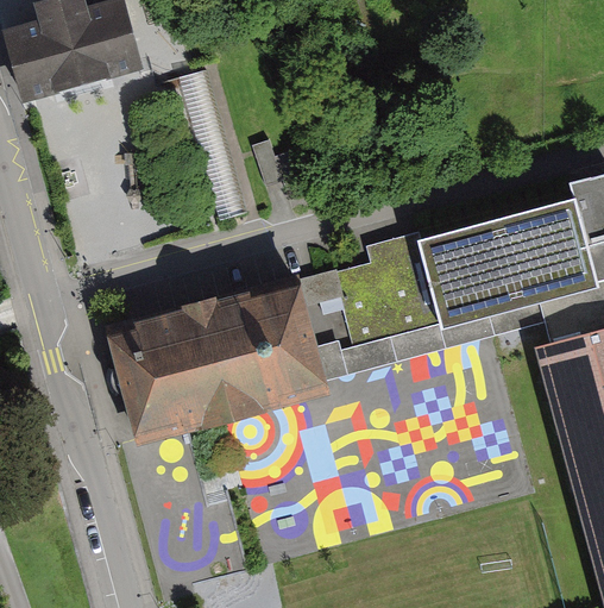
[(44,26),(8,35),(24,98),(144,68),(129,6),(94,14),(89,0),(74,0),(39,8),(44,26)]
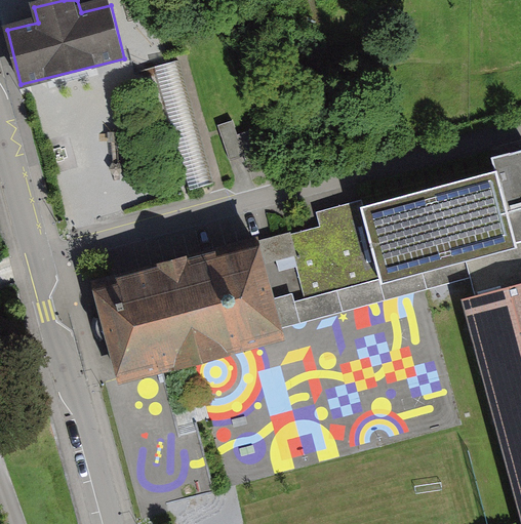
[(233,124),(218,127),(228,166),(261,159),(254,131),(235,135),(233,124)]
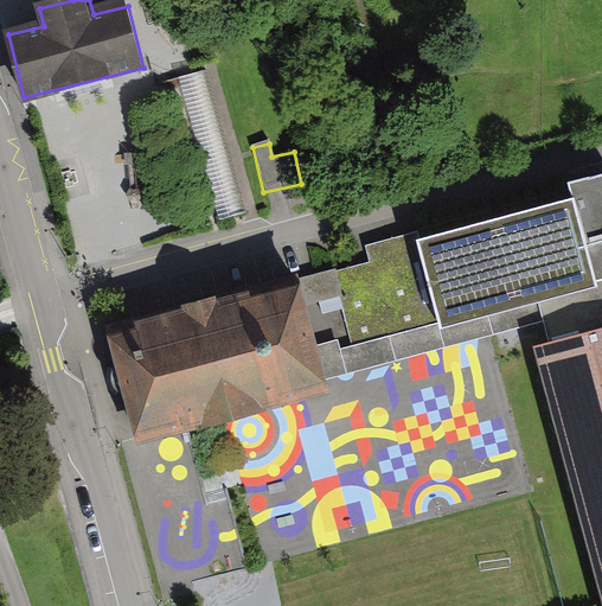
[(601,279),(601,170),(569,179),(574,197),(595,281),(601,279)]
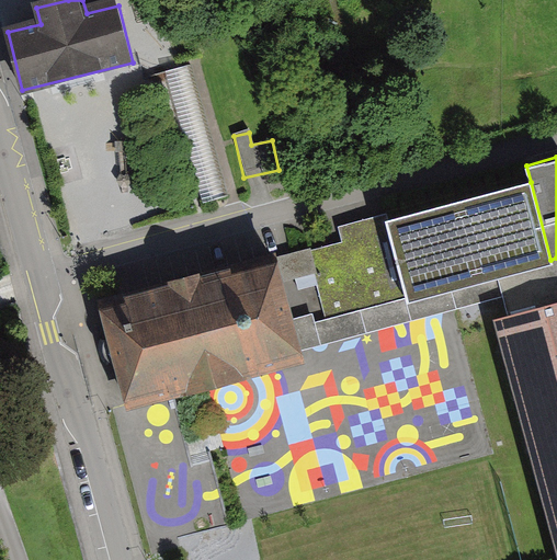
[(550,260),(531,182),(384,220),(404,297),(404,298),(550,260)]
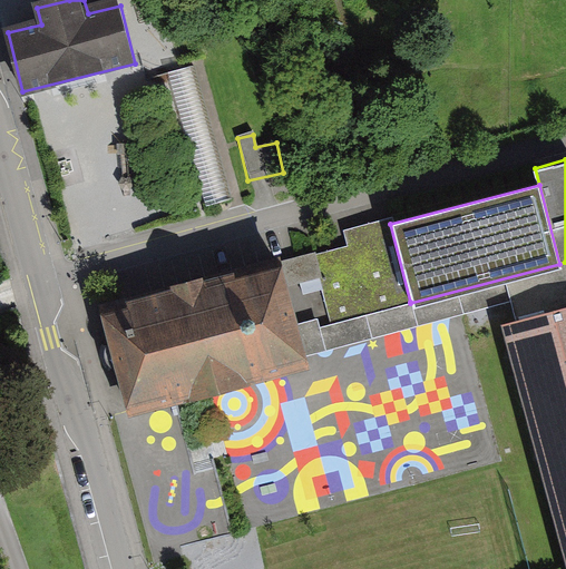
[(390,224),(389,219),(340,232),(344,249),(285,265),(300,320),(314,316),(316,326),(410,302),(390,224)]
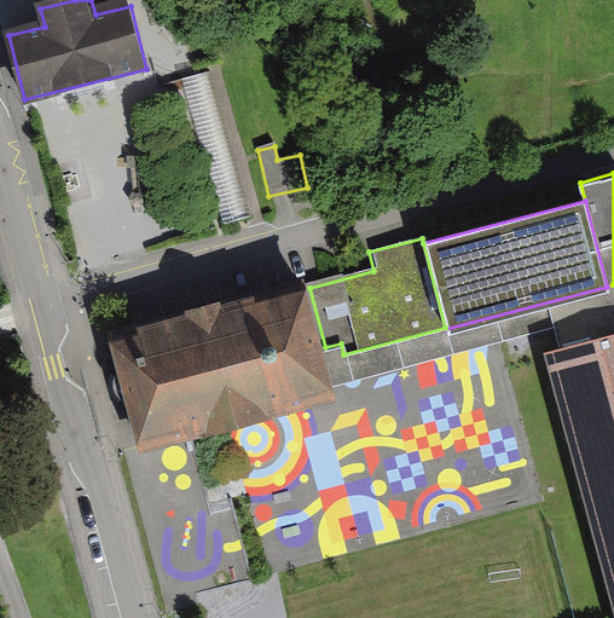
[(310,288),(116,338),(145,450),(339,399),(335,386),(325,347),(310,288)]
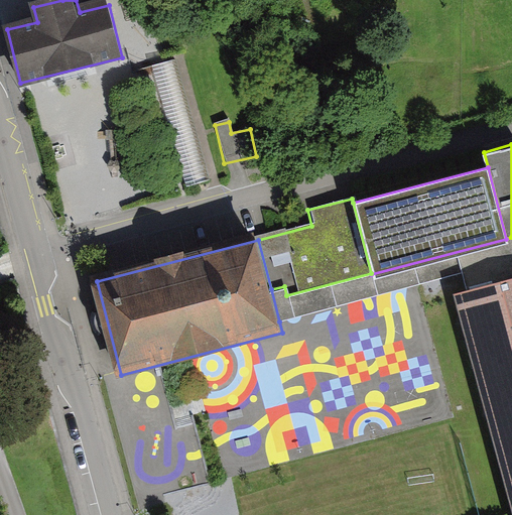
[(511,281),(460,295),(511,493),(511,281)]
